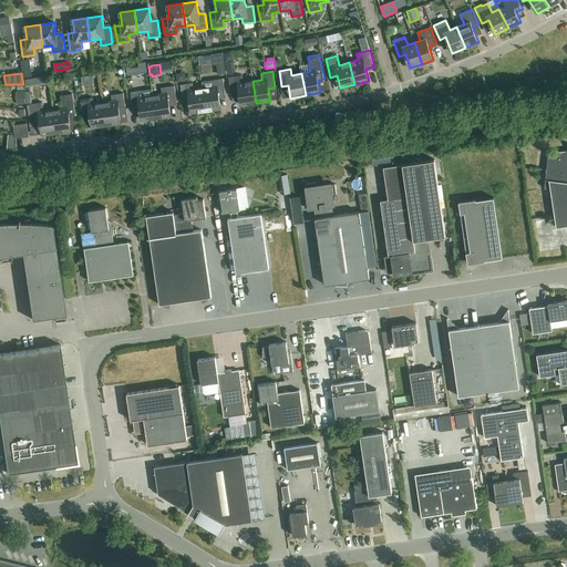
[(256,103),(253,81),(243,82),(243,76),(229,78),(232,94),(239,93),(241,105),(256,103)]
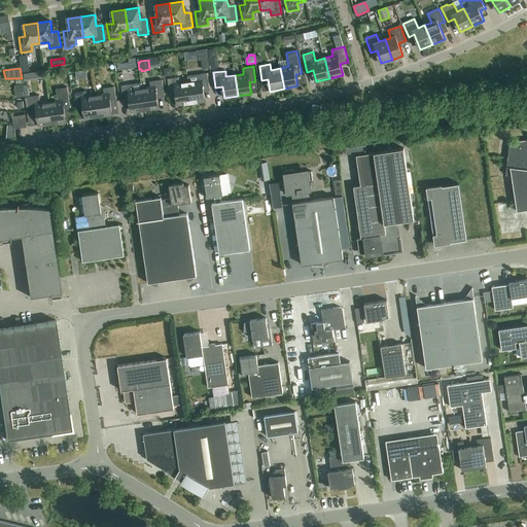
[(34,80),(33,73),(24,74),(25,81),(34,80)]
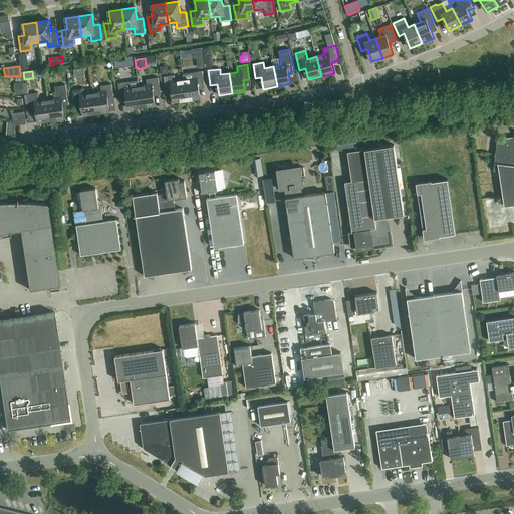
[(192,79),(184,80),(187,100),(200,98),(199,87),(204,86),(202,71),(192,73),(192,79)]
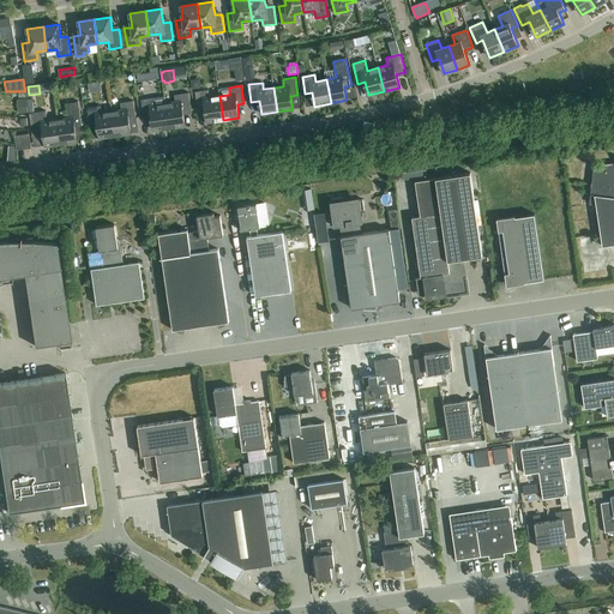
[(223,120),(220,96),(209,97),(209,90),(196,92),(198,110),(205,109),(208,122),(223,120)]
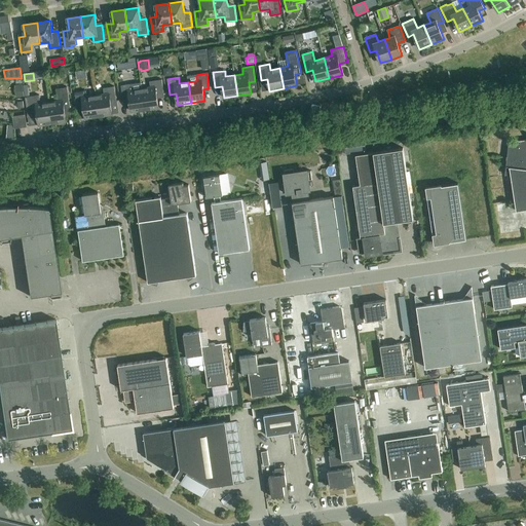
[(151,87),(142,89),(145,110),(158,108),(157,96),(164,95),(162,80),(150,81),(151,87)]
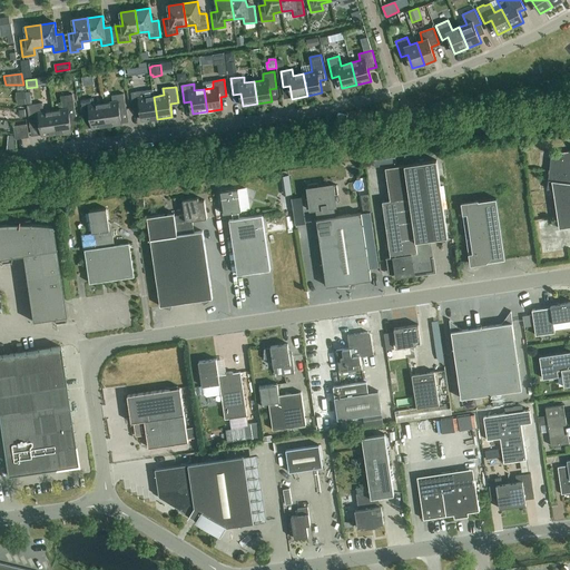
[(157,119),(154,97),(145,98),(144,91),(131,92),(134,109),(140,108),(143,121),(157,119)]
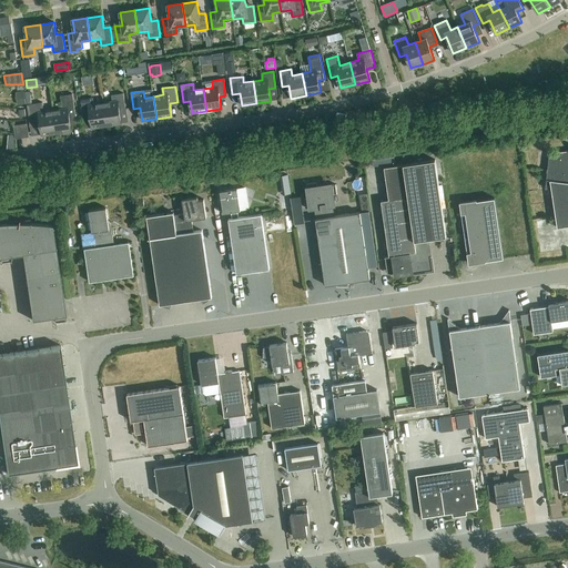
[(57,133),(53,111),(44,112),(42,103),(32,104),(30,92),(26,92),(30,124),(40,123),(42,135),(57,133)]
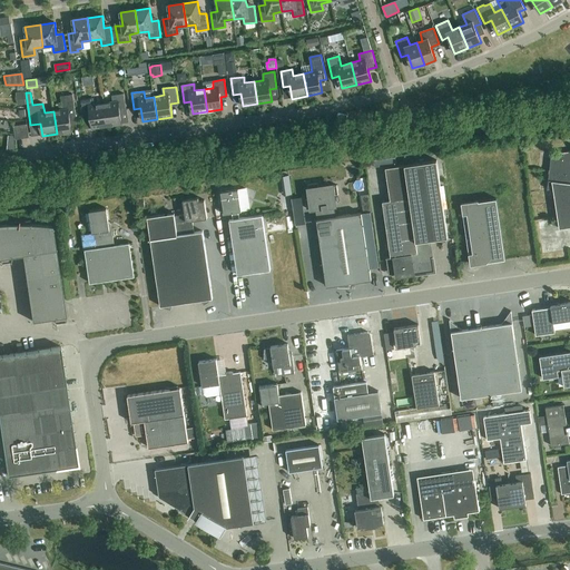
[(16,95),(18,106),(26,105),(25,94),(16,95)]
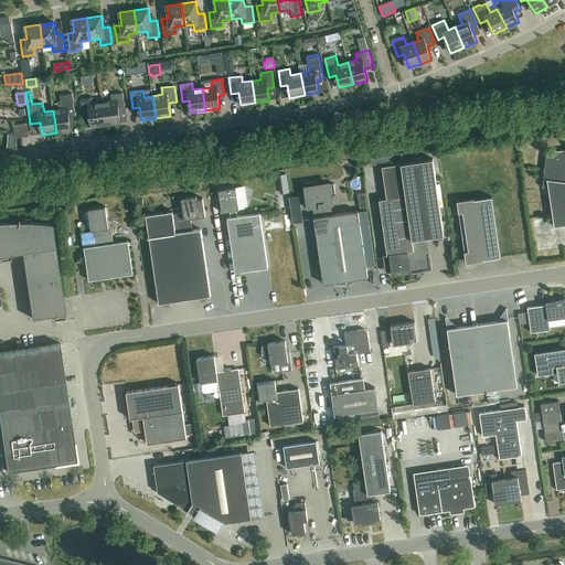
[(112,102),(103,103),(106,125),(120,123),(119,110),(126,109),(123,93),(112,95),(112,102)]
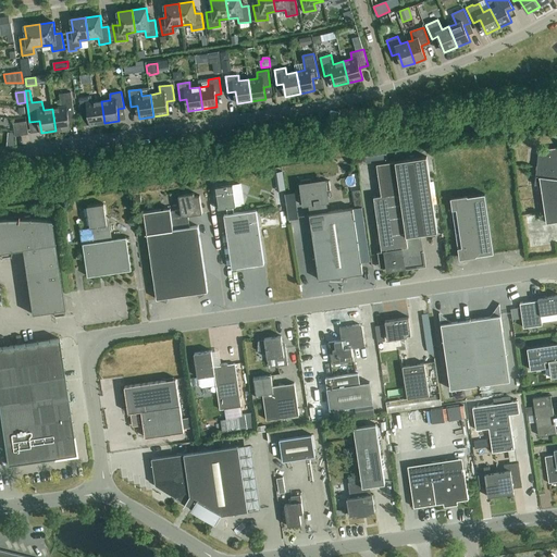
[(62,108),(52,109),(56,131),(70,128),(69,120),(75,119),(72,93),(64,94),(65,100),(61,101),(62,108)]
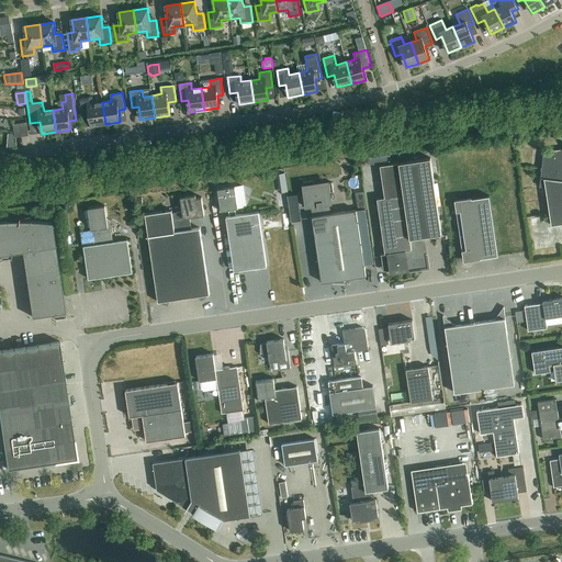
[(105,124),(102,102),(93,103),(92,97),(80,99),(82,115),(89,114),(91,126),(105,124)]
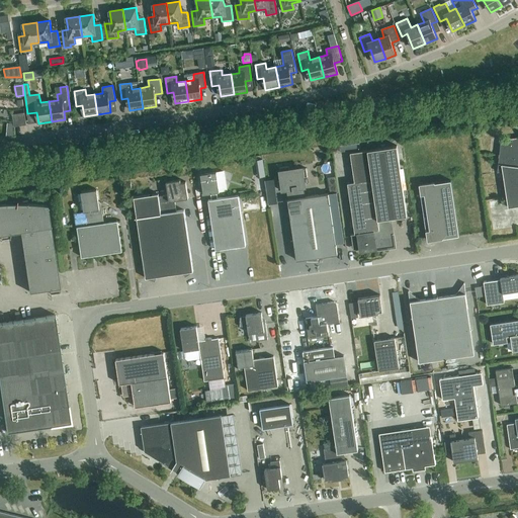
[(24,112),(18,113),(20,126),(26,125),(24,112)]
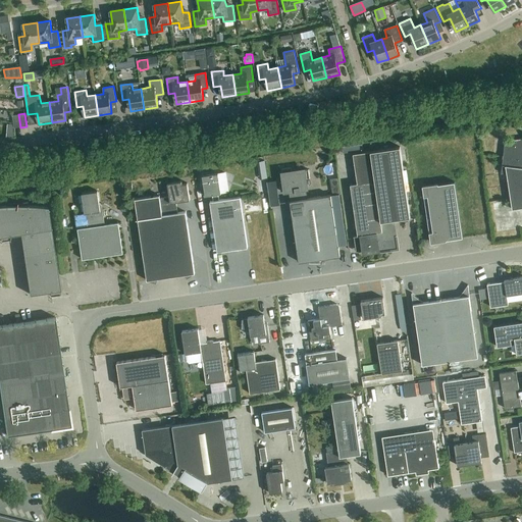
[(20,127),(18,114),(12,115),(14,128),(20,127)]
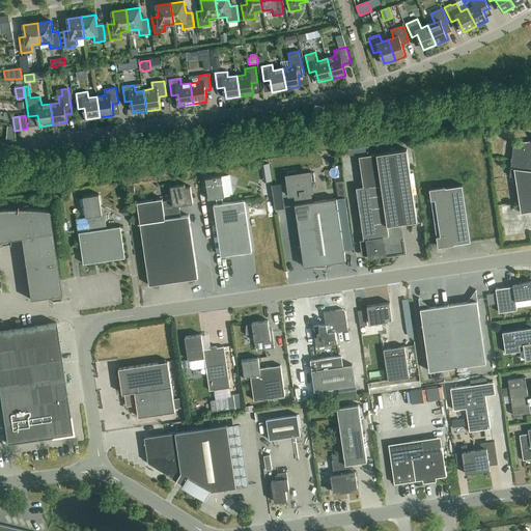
[(530,141),(513,144),(510,176),(515,175),(521,214),(530,212),(530,141)]
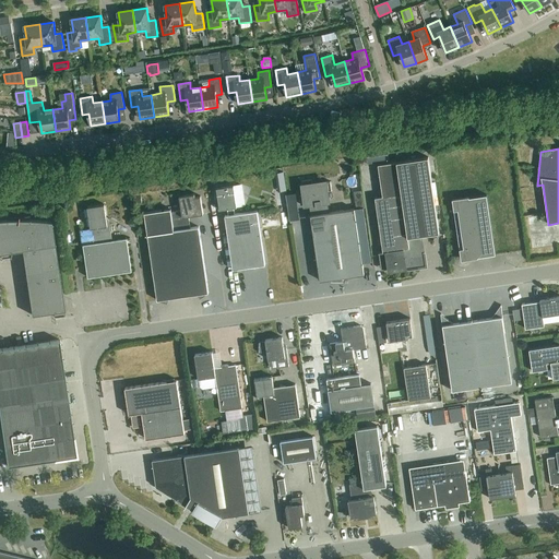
[(439,233),(429,157),(397,162),(378,165),(383,197),(376,198),(383,252),(379,252),(381,266),(389,265),(390,271),(403,269),(403,270),(426,266),(424,252),(421,236),(439,233)]
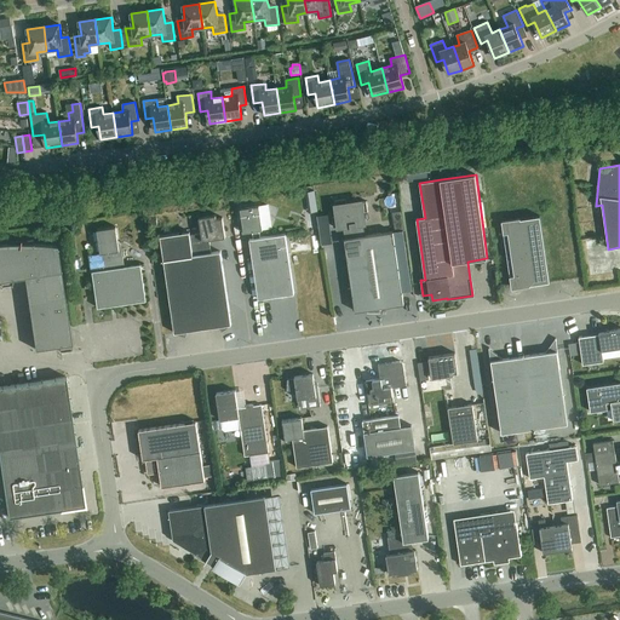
[(394,233),(365,236),(362,223),(365,223),(363,213),(368,212),(367,201),(346,205),(345,199),(336,201),(338,217),(333,217),(334,228),(348,225),(349,229),(345,230),(348,239),(345,239),(355,313),(368,310),(368,313),(367,313),(367,314),(380,314),(380,313),(379,309),(405,305),(402,292),(412,291),(403,231),(394,233)]
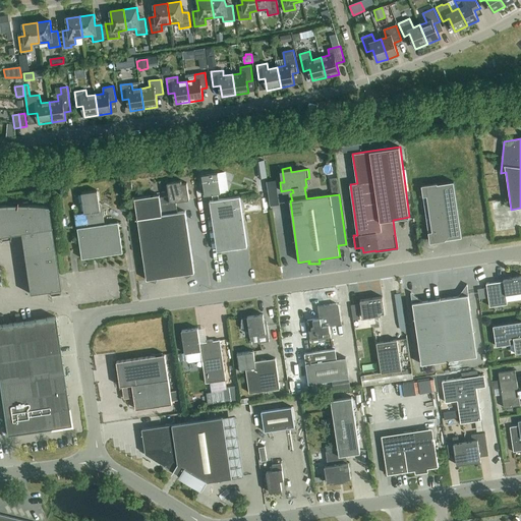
[(212,194),(213,200),(219,199),(218,193),(221,193),(218,173),(203,176),(205,195),(212,194)]
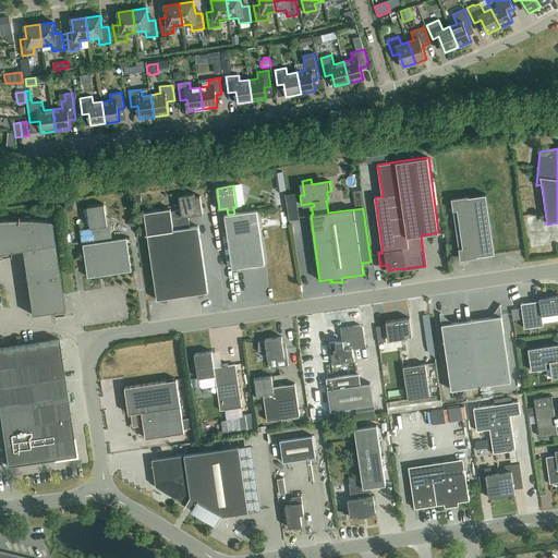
[(276,189),(274,198),(284,201),(287,192),(276,189)]
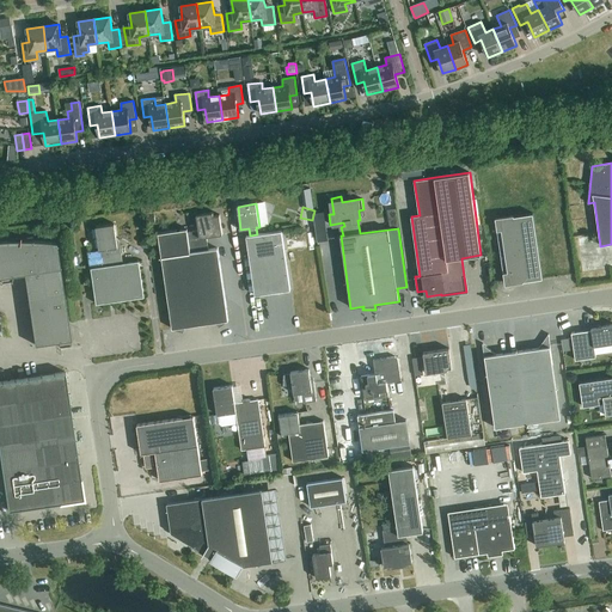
[(155,222),(154,213),(146,214),(147,224),(155,222)]
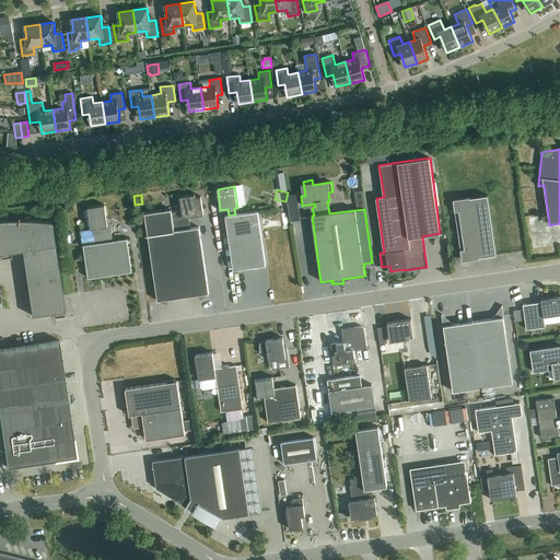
[(189,217),(203,214),(201,197),(196,198),(195,195),(179,197),(182,211),(172,212),(172,210),(144,213),(158,302),(167,305),(170,300),(197,295),(200,300),(209,294),(199,228),(190,229),(189,217)]
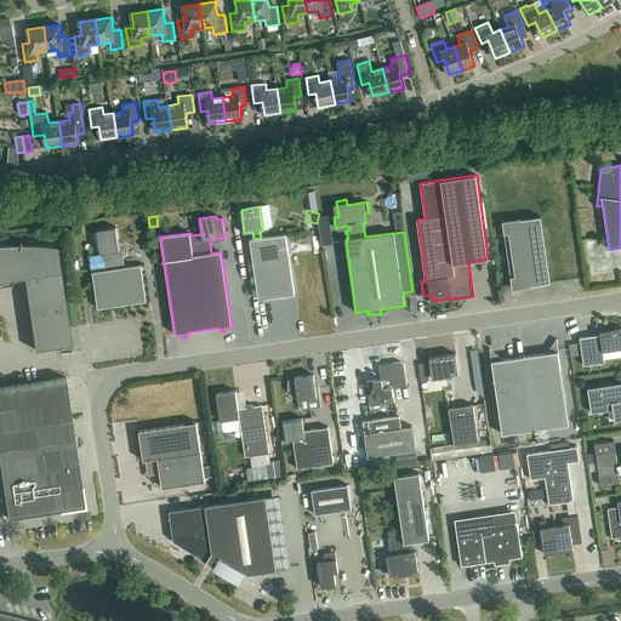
[(503,222),(513,289),(551,283),(541,217),(503,222)]
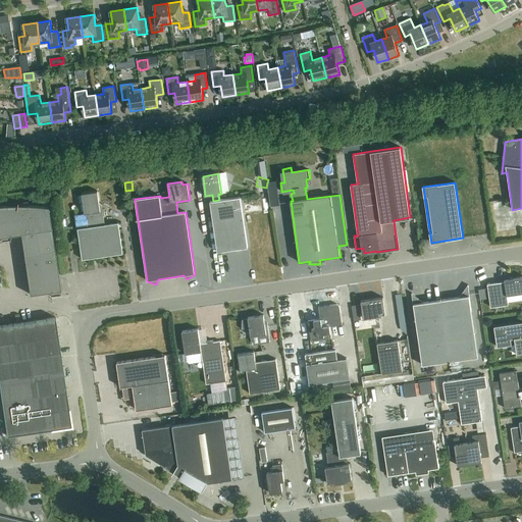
[(88,227),(77,228),(83,260),(123,254),(118,222),(104,224),(102,211),(101,211),(98,192),(82,194),(85,214),(86,213),(88,227)]
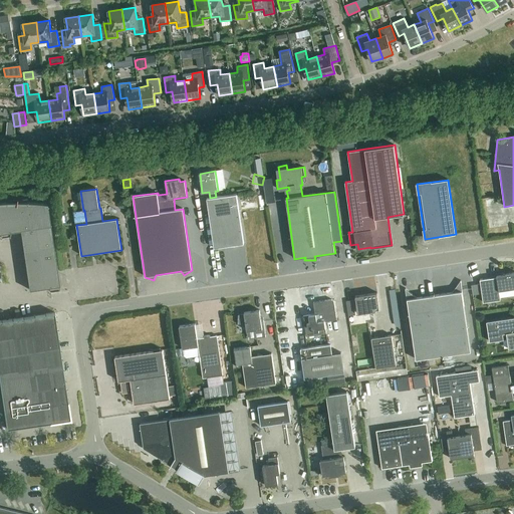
[(216,197),(210,198),(207,199),(214,248),(244,244),(237,194),(216,197)]
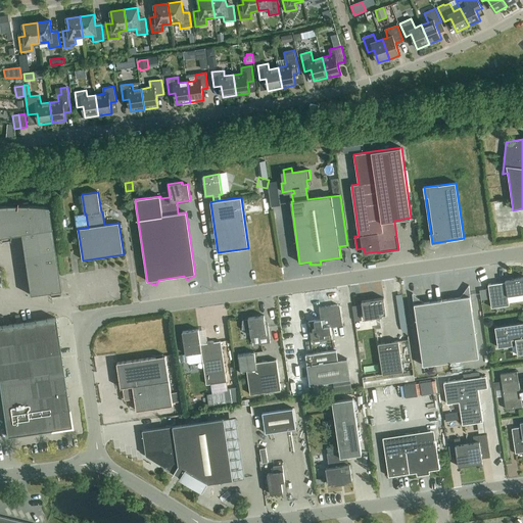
[(0,237),(1,242),(10,241),(12,233),(20,234),(30,295),(50,292),(51,297),(61,295),(48,207),(38,206),(28,205),(28,201),(7,204),(6,205),(0,205),(0,237)]
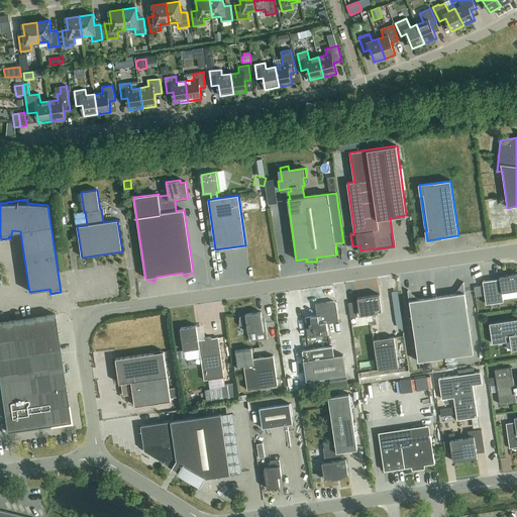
[(485,296),(486,304),(503,302),(502,293),(516,290),(516,274),(500,277),(500,279),(483,282),(484,286),(485,296)]
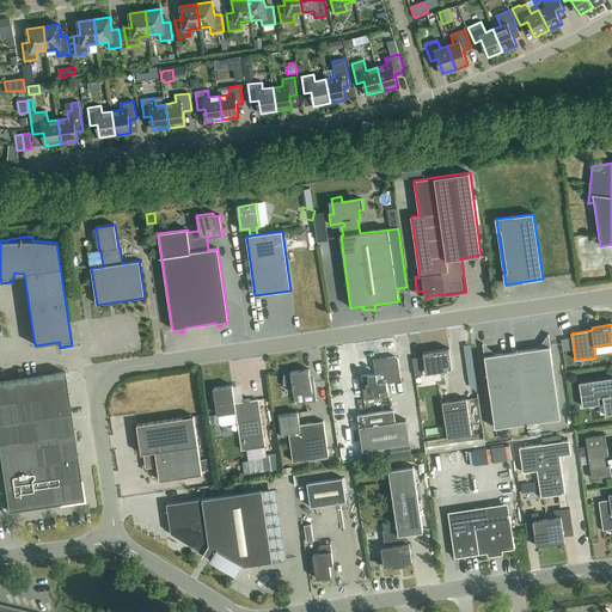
[(538,422),(561,418),(552,365),(554,365),(549,335),(548,335),(538,349),(496,355),(483,344),(487,374),(488,374),(495,428),(528,423),(530,439),(540,436),(538,422)]
